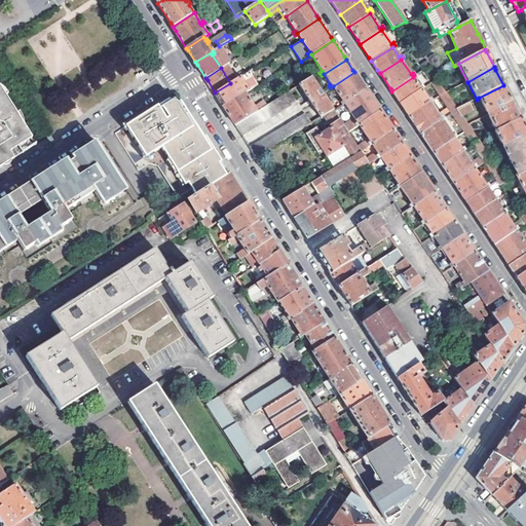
[(243,75),(247,79),(253,75),(252,73),(255,71),(253,69),(243,75)]
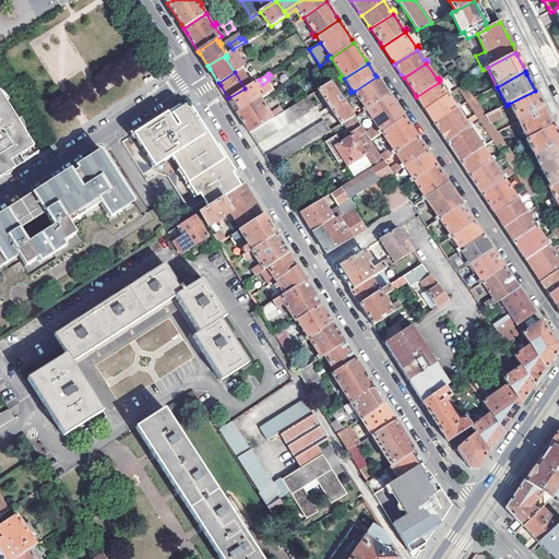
[(361,109),(364,113),(366,110),(389,95),(388,93),(377,76),(354,92),(364,107),(361,109)]
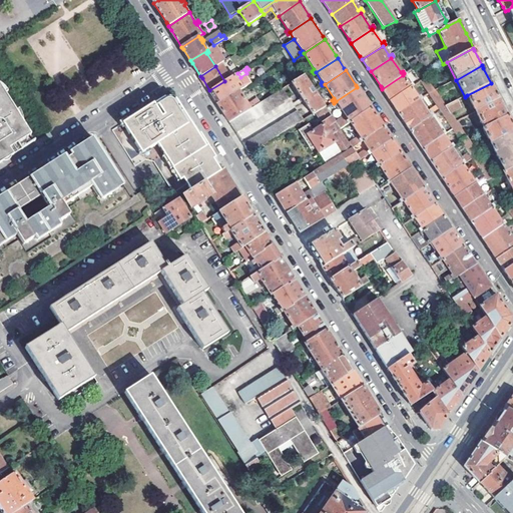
[(224,81),(209,90),(216,101),(218,104),(239,91),(242,88),(234,75),(229,78),(224,81)]
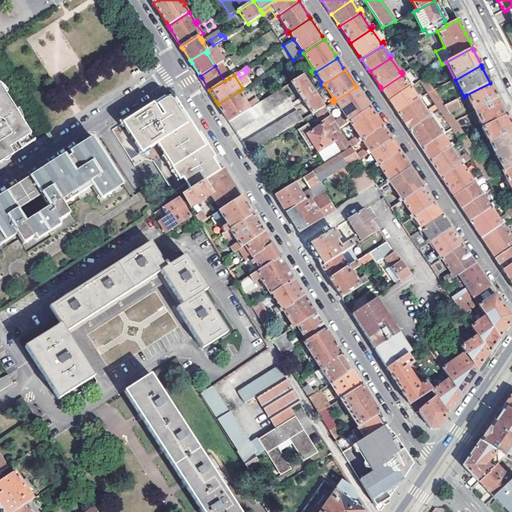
[(402,75),(381,89),(388,99),(389,101),(410,88),(412,86),(410,83),(408,85),(402,75)]
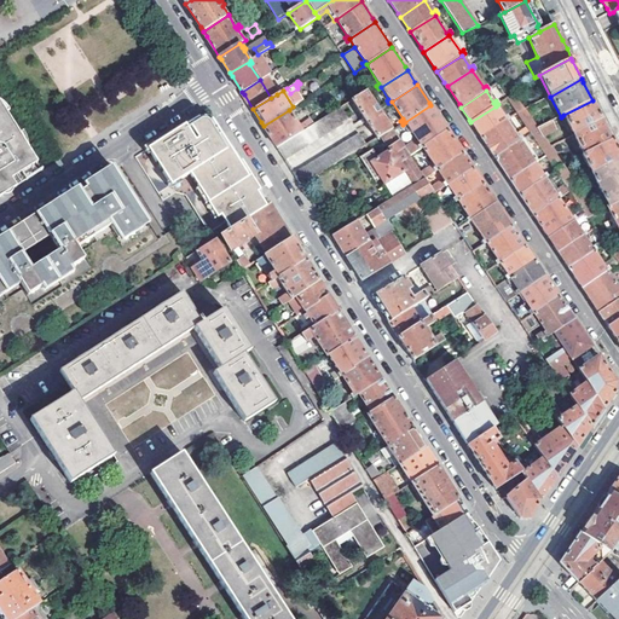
[(368,92),(352,100),(364,120),(377,139),(381,137),(393,129),(368,92)]
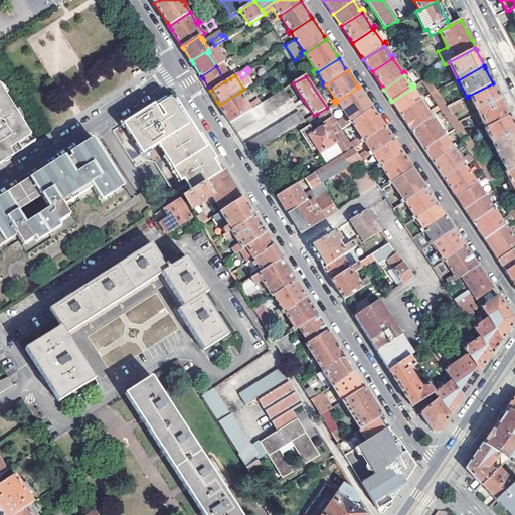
[(421,82),(431,96),(437,92),(427,78),(421,82)]
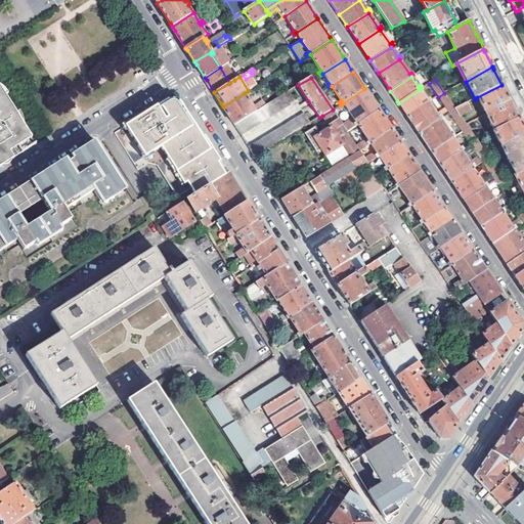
[(477,97),(486,115),(510,101),(509,98),(501,85),(477,97)]
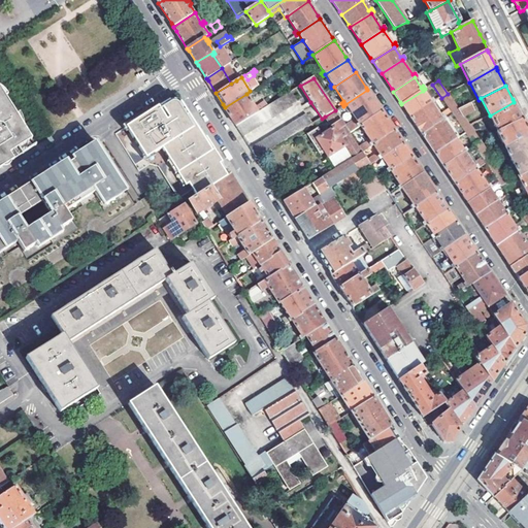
[(0,166),(6,163),(11,159),(14,157),(10,150),(32,135),(0,87),(0,166)]
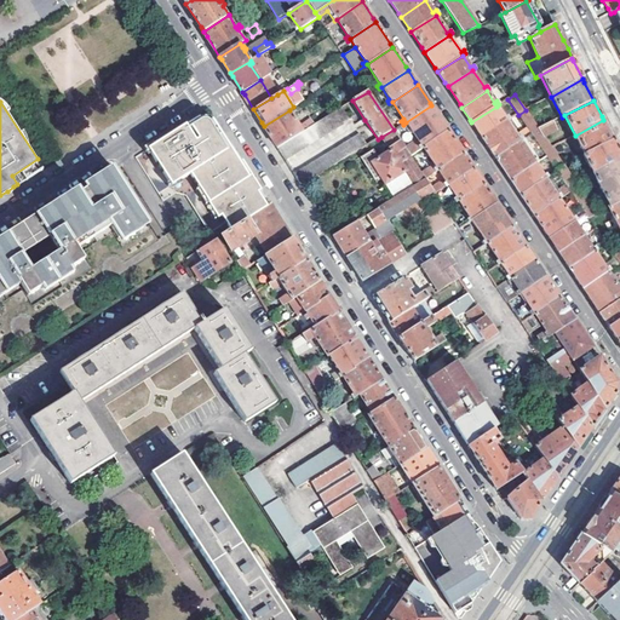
[(412,131),(417,139),(405,148),(409,155),(448,131),(446,127),(431,105),(406,122),(412,131)]
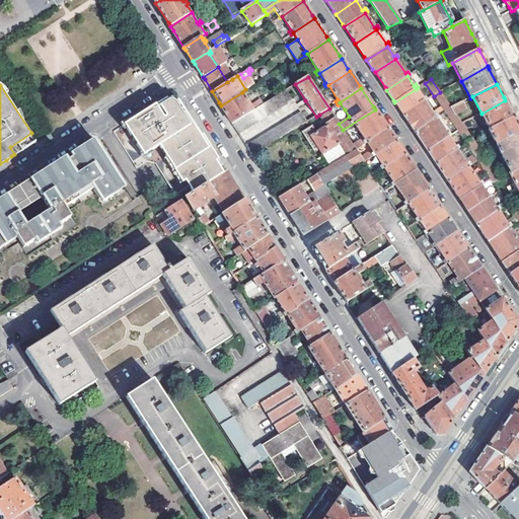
[(416,89),(394,102),(401,113),(403,116),(424,102),(427,100),(425,97),(422,98),(416,89)]
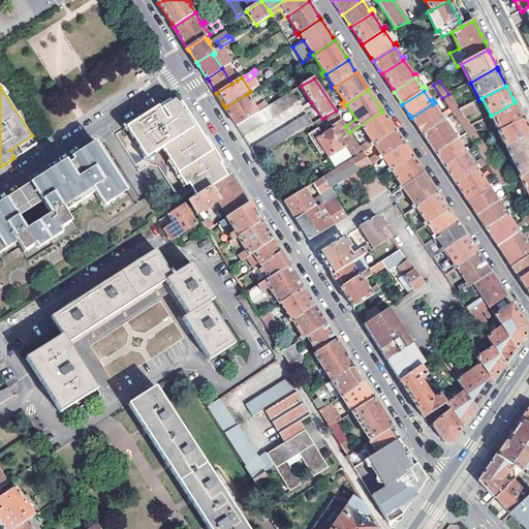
[(238,126),(244,136),(293,105),(292,104),(298,100),(292,92),(269,106),(238,126)]
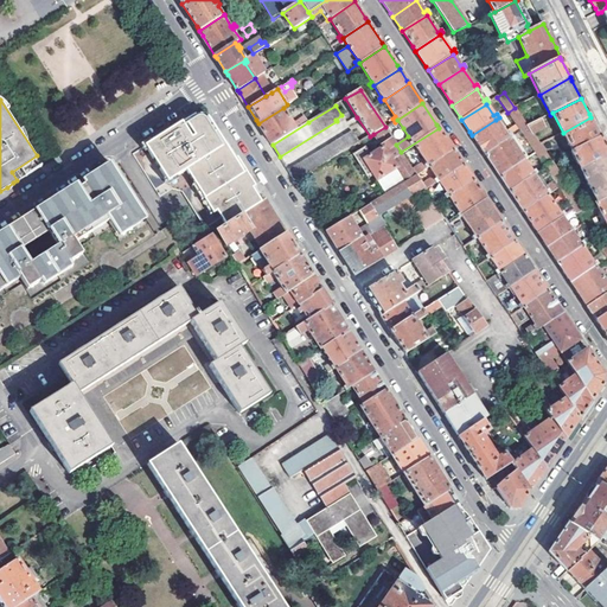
[(283,108),(259,123),(269,141),(273,145),(308,122),(305,117),(293,123),(283,108)]
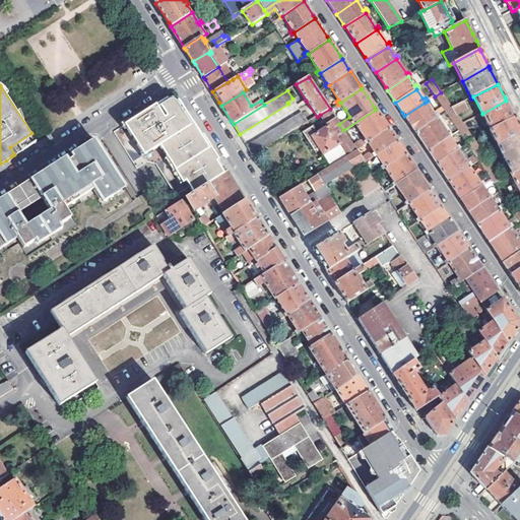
[(439,103),(445,99),(441,92),(435,96),(439,103)]
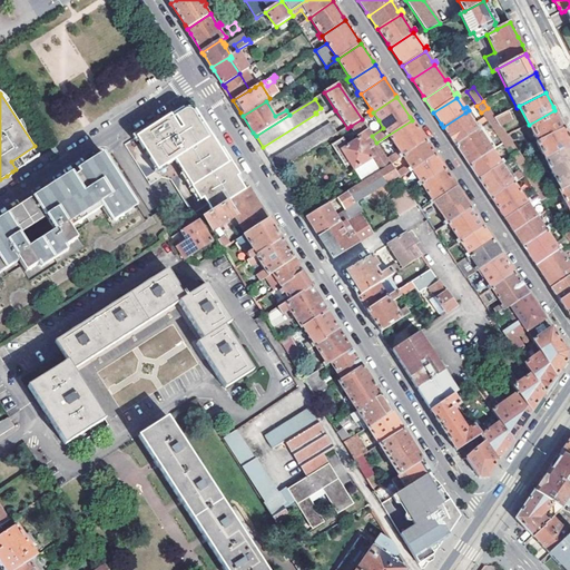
[(175,116),(180,125),(184,123),(187,120),(184,114),(189,110),(199,125),(202,124),(190,106),(175,116)]
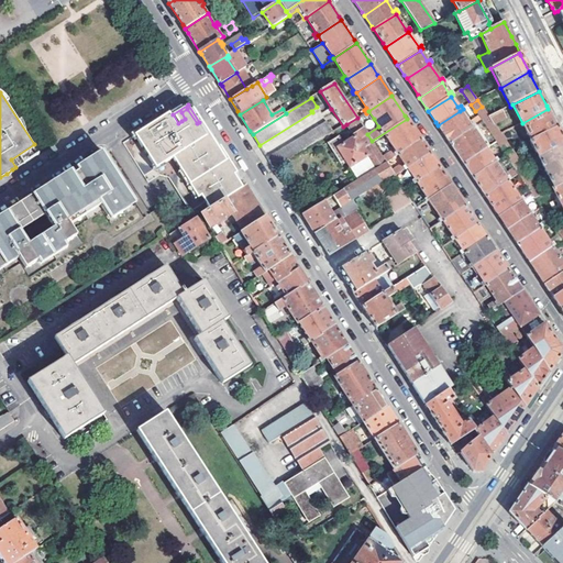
[(224,199),(242,187),(212,141),(199,122),(197,123),(187,109),(181,112),(185,119),(181,121),(178,123),(176,125),(169,117),(124,145),(150,184),(161,177),(169,178),(191,212),(206,203),(209,209),(224,199)]
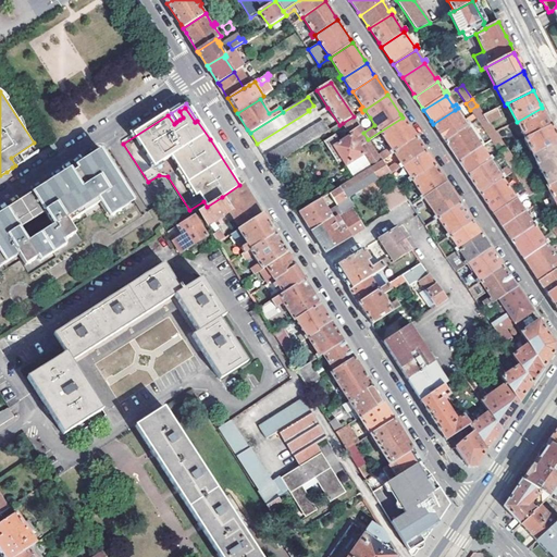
[(517,122),(525,139),(552,126),(544,112),(542,108),(517,122)]
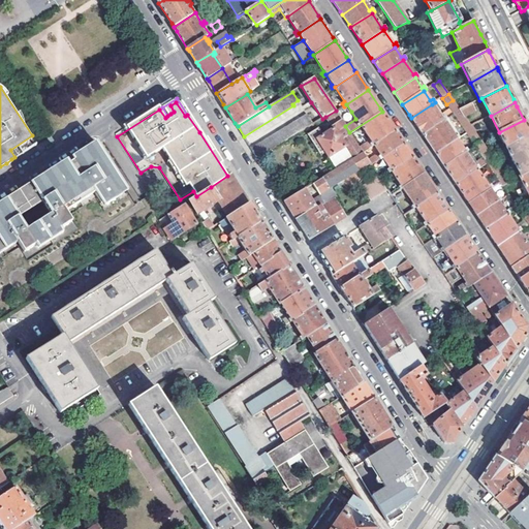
[(432,104),(411,118),(421,131),(423,135),(445,120),(444,117),(442,118),(432,104)]
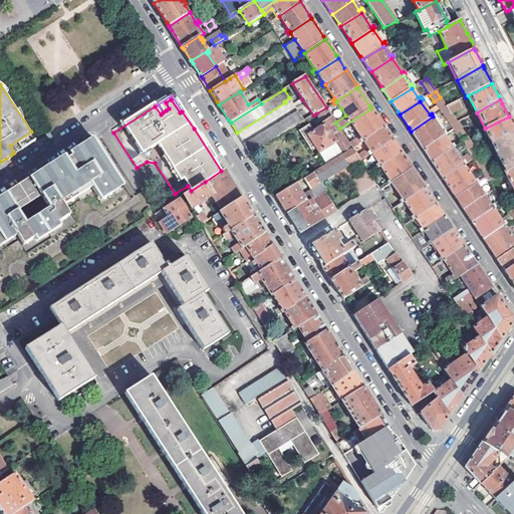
[(462,108),(458,101),(443,109),(440,110),(441,111),(445,117),(451,113),(451,115),(462,108)]
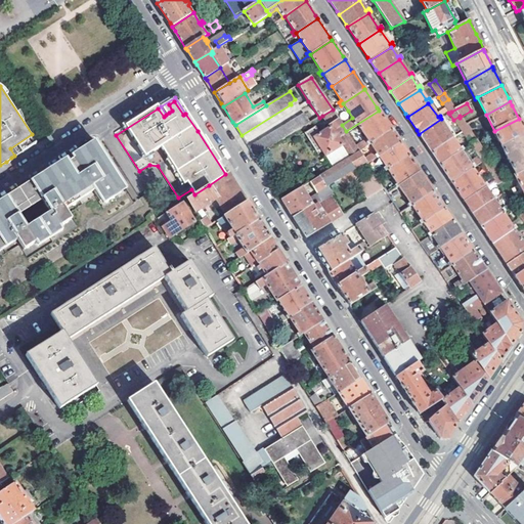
[(342,125),(333,110),(322,116),(331,128),(320,134),(315,127),(305,134),(316,153),(320,149),(324,156),(341,145),(349,158),(359,151),(355,145),(349,135),(346,131),(342,125)]
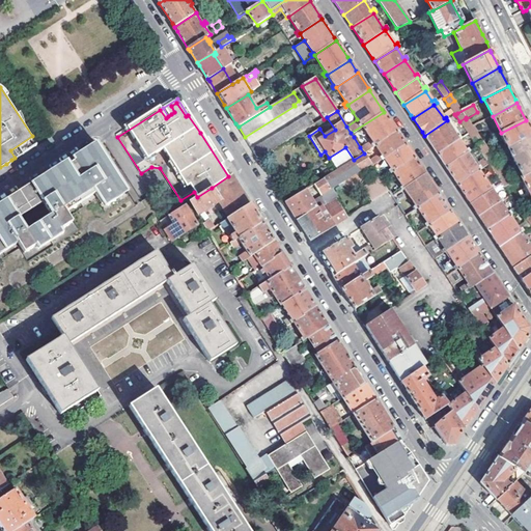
[(375,145),(397,131),(394,128),(384,112),(351,133),(354,137),(364,130),(372,142),(370,144),(372,147),(375,145)]
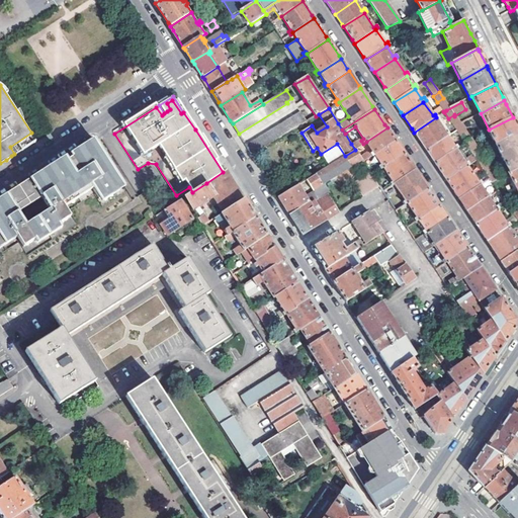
[(253,156),(307,121),(300,111),(246,146),(253,156)]
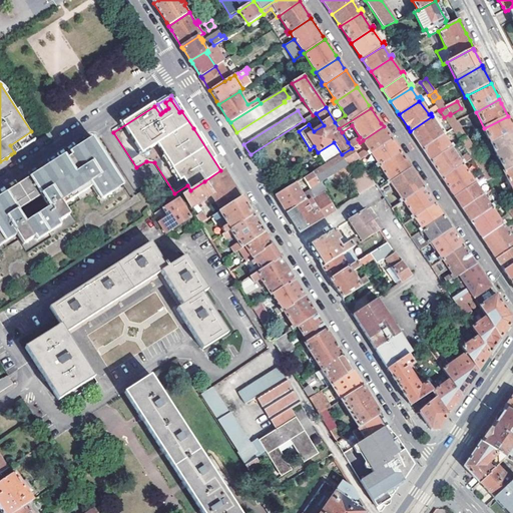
[(432,116),(410,131),(420,146),(422,149),(443,135),(452,129),(450,126),(444,117),(440,111),(432,116)]
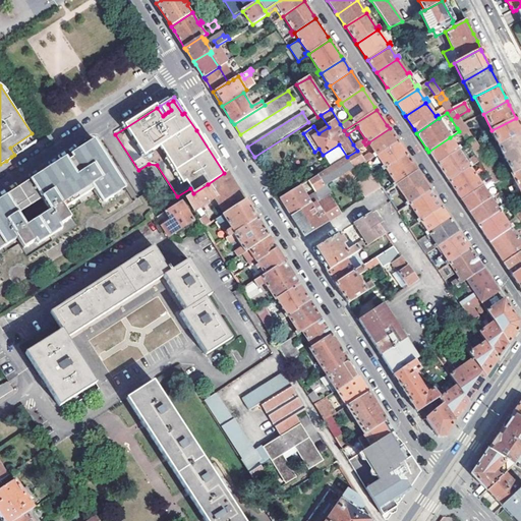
[(489,132),(498,147),(520,134),(520,128),(516,118),(491,130),(489,132)]
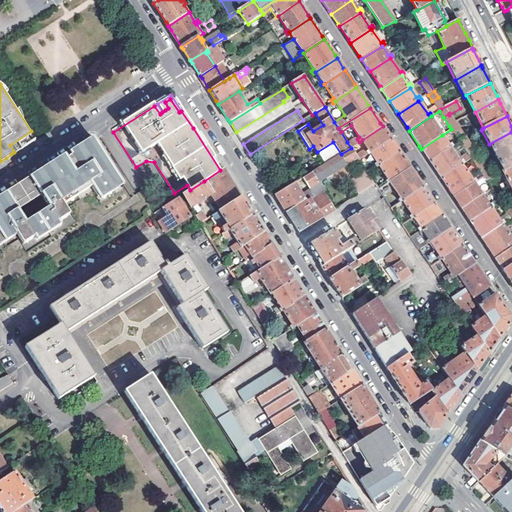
[(454,134),(461,130),(455,123),(449,126),(451,129),(454,134)]
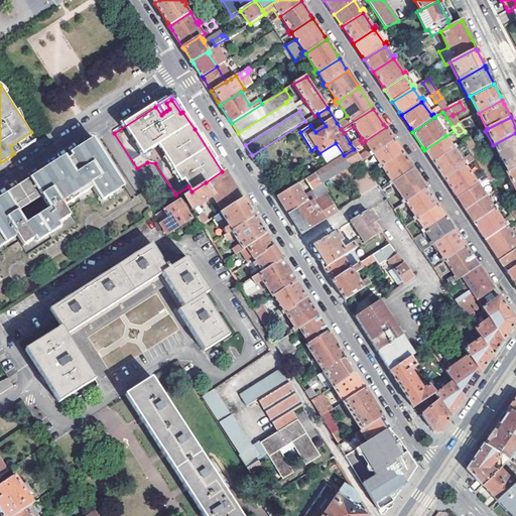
[(198,127),(195,129),(222,171),(225,170),(198,127)]
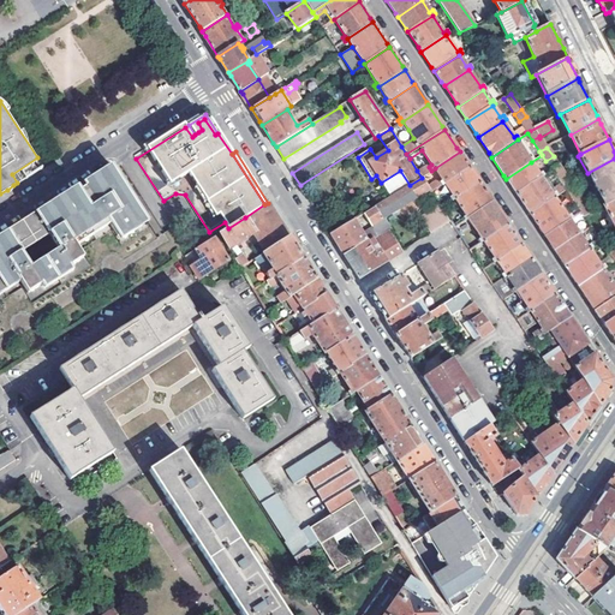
[(445,183),(470,166),(467,163),(460,151),(435,168),(440,178),(437,180),(434,180),(428,173),(427,174),(422,178),(430,189),(431,191),(445,183)]
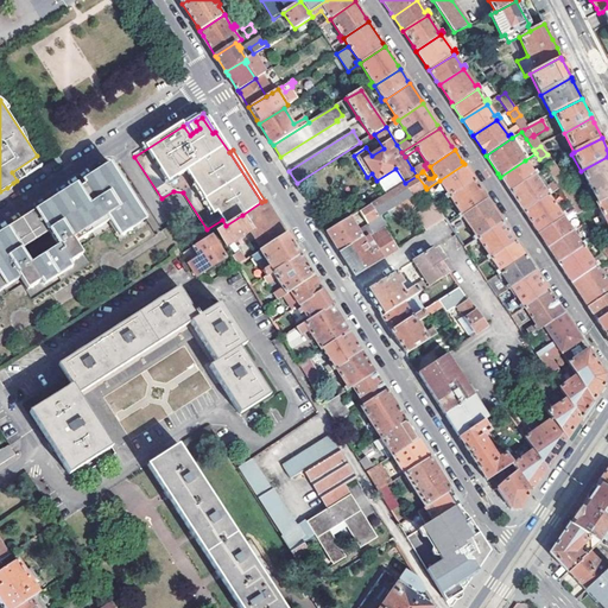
[(553,163),(548,154),(539,159),(545,168),(553,163)]
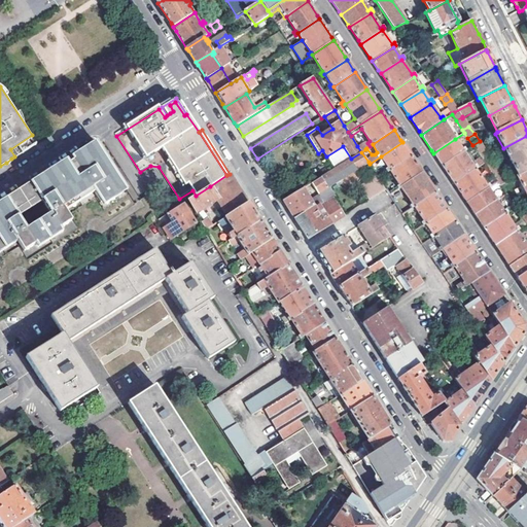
[(526,136),(503,148),(518,176),(526,171),(526,136)]
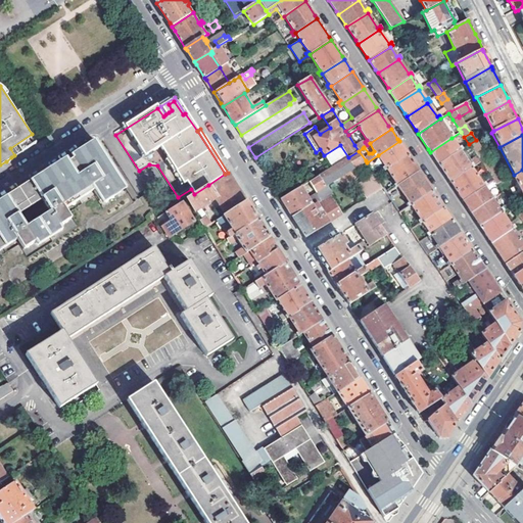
[(452,138),(430,152),(437,162),(439,165),(460,151),(462,149),(461,147),(459,148),(452,138)]
